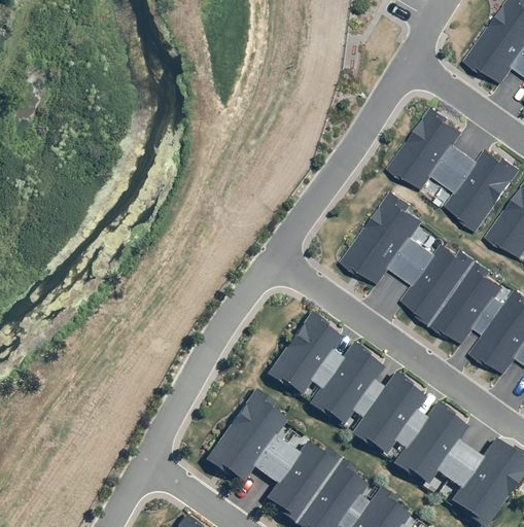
[(523,7),(513,0),(508,0),(467,59),(498,80),(509,66),(523,76),(523,92),(519,100),(523,103),(523,7)]
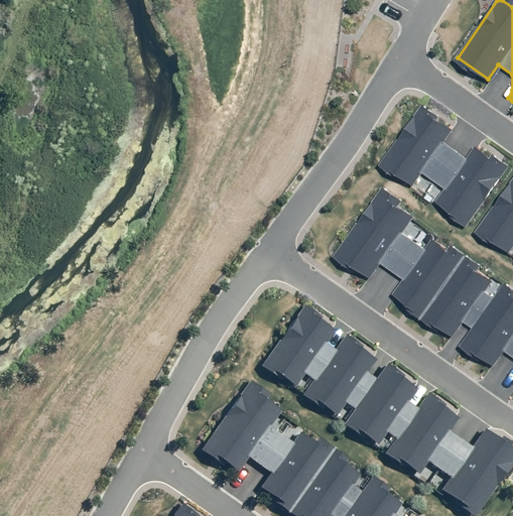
[(454,127),(421,105),(380,165),(410,186),(420,171),(442,187),(430,205),(466,230),(510,166),(479,145),(469,159),(443,142),(454,127)]
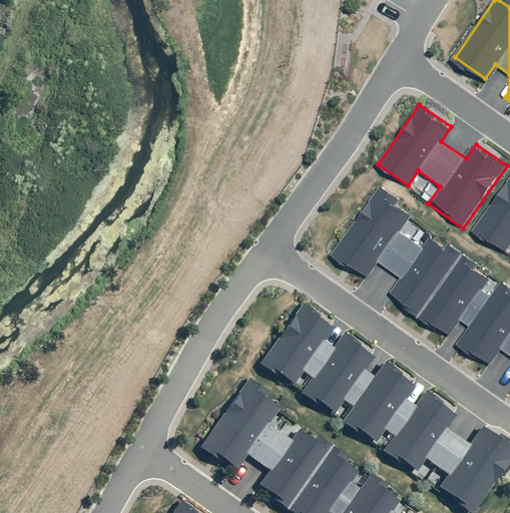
[(509,176),(474,230),(504,251),(509,242),(509,176)]
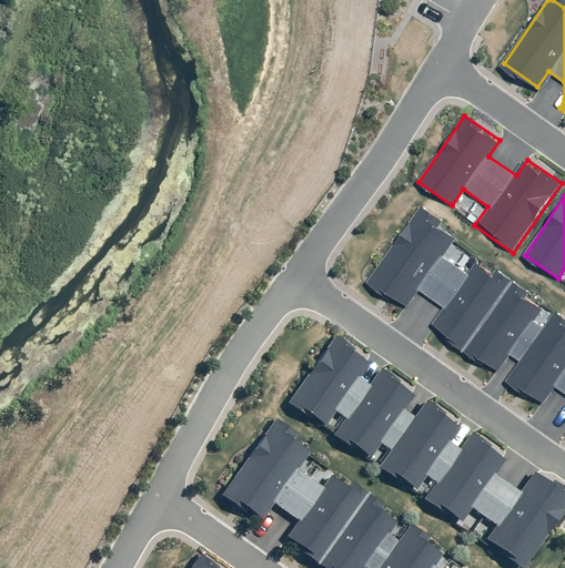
[(441,223),(419,208),(366,283),(404,310),(417,290),(447,311),(434,331),(496,373),(508,354),(523,364),(511,382),(543,403),(555,385),(564,392),(564,324),(552,316),(543,330),(533,323),(542,312),(524,300),(527,294),(495,272),(492,277),(473,264),(466,273),(443,257),(454,241),(439,231),(441,223)]
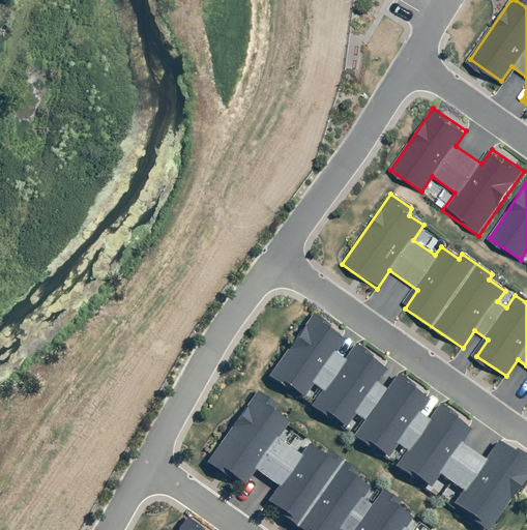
[(346,334),(310,310),(264,376),(298,400),(310,383),(319,390),(309,404),(341,425),(350,412),(363,421),(353,436),(382,455),(392,440),(406,449),(396,464),(428,484),(436,473),(460,489),(448,505),(484,529),(487,529),(526,472),(526,457),(494,435),(482,452),(465,441),(473,430),(435,403),(426,416),(419,411),(428,400),(391,375),(383,387),(376,382),(384,369),(350,345),(341,357),(333,352),(346,334)]
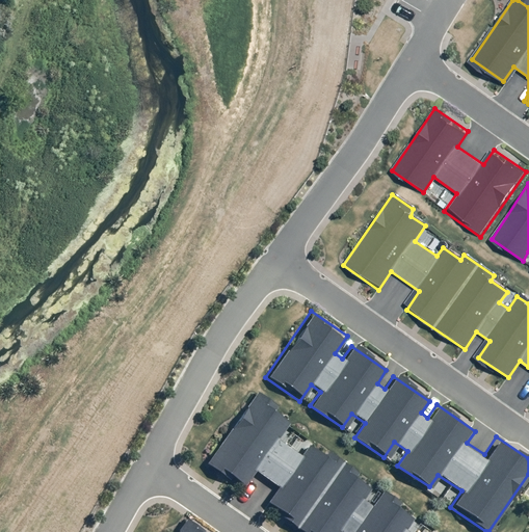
[(275,410),(255,396),(206,467),(241,490),(254,473),(283,491),(269,510),(300,531),(405,531),(412,524),(394,511),(396,508),(379,497),(371,510),(363,504),(370,493),(353,482),(358,476),(326,456),(323,460),(306,449),(299,457),(278,443),(288,427),(273,417),(275,410)]
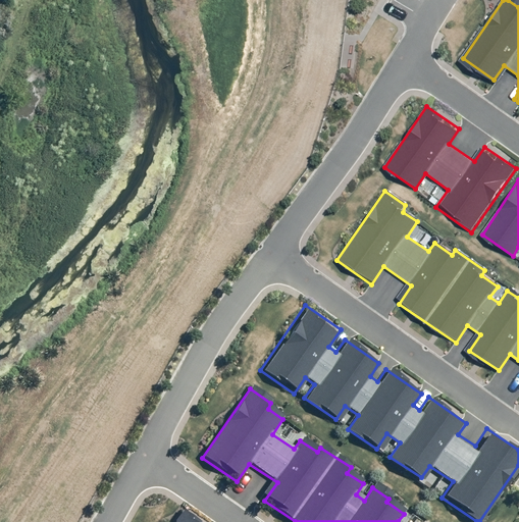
[(198,521),(179,509),(169,521),(198,521)]
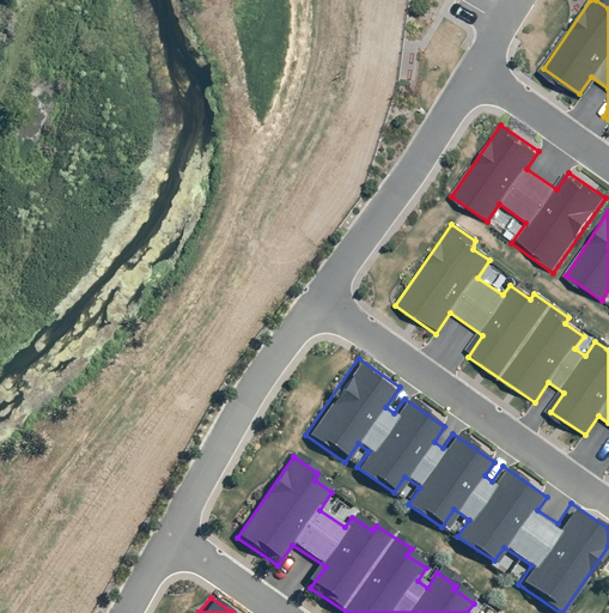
All buildings are outlined.
